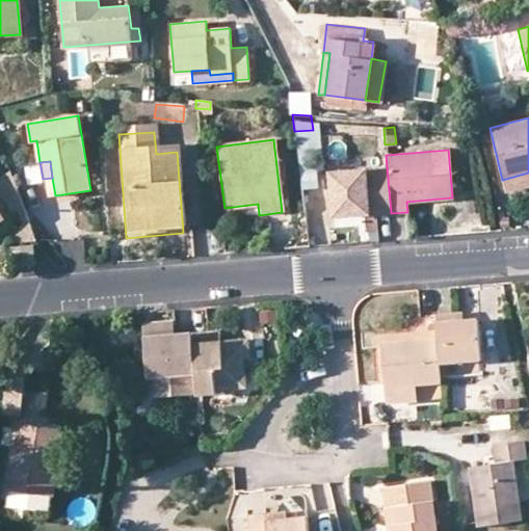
[(387,167),(329,173),(334,218),(391,213),(387,167)]
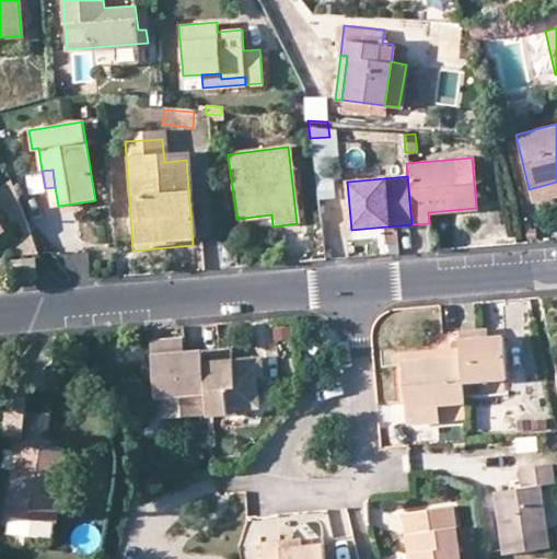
[(0,197),(14,235),(28,230),(9,179),(0,186),(0,197)]
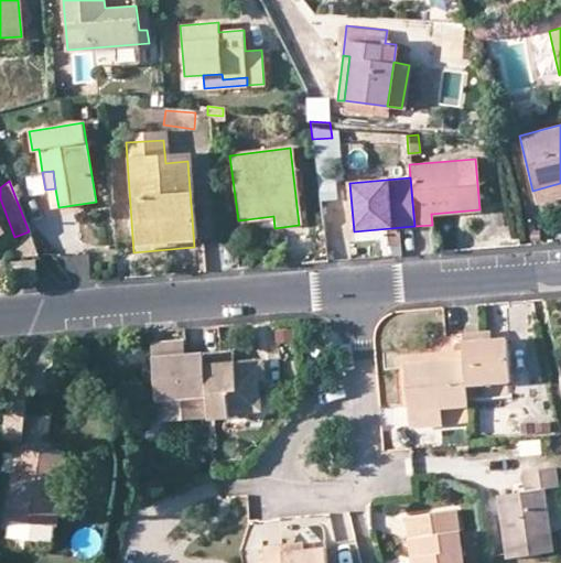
[(535,203),(560,196),(560,183),(532,191),(535,203)]
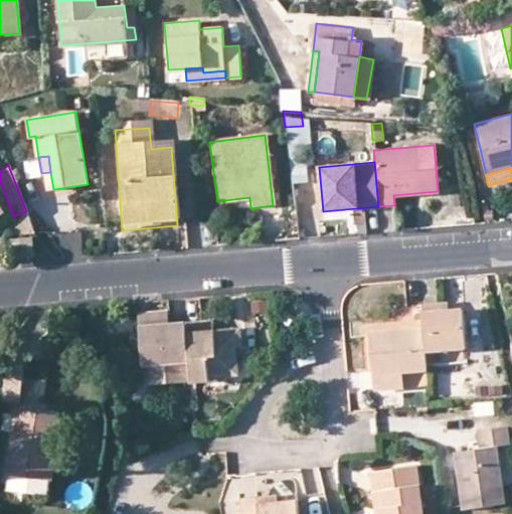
[(33,254),(30,236),(10,238),(11,257),(33,254)]
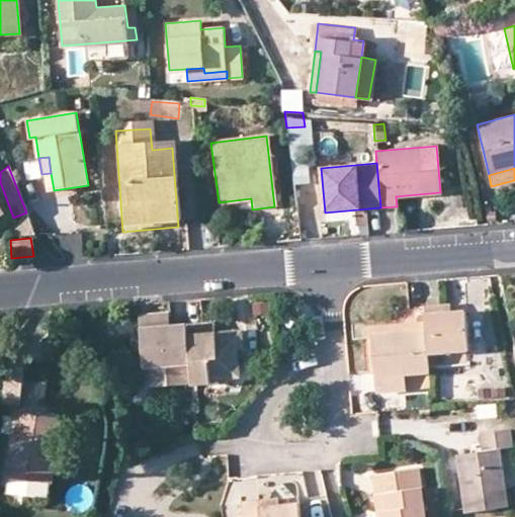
[(450,305),(423,307),(425,331),(426,353),(467,351),(464,311),(451,312),(450,305)]
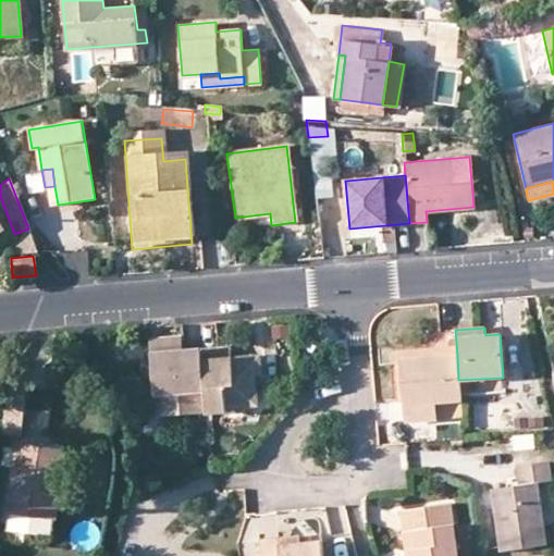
[(148,336),(149,350),(181,348),(180,335),(148,336)]
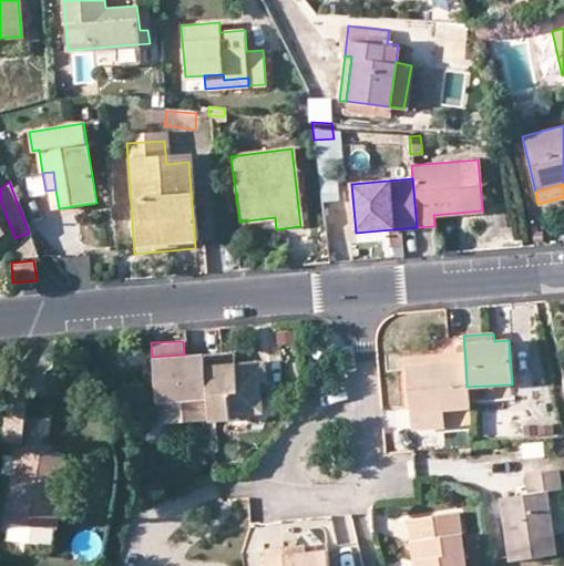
[(235,351),(222,352),(222,364),(235,363),(235,351)]
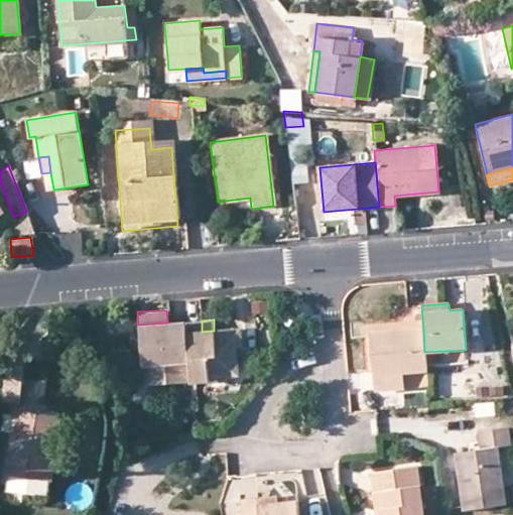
[(202,320),(185,322),(189,381),(189,382),(208,381),(208,375),(237,373),(235,347),(241,347),(240,329),(214,331),(202,332),(202,320)]
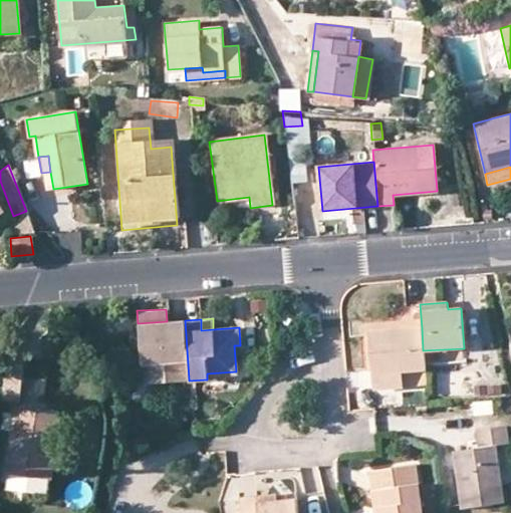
[(167,321),(138,323),(142,382),(189,379),(185,320),(167,321)]
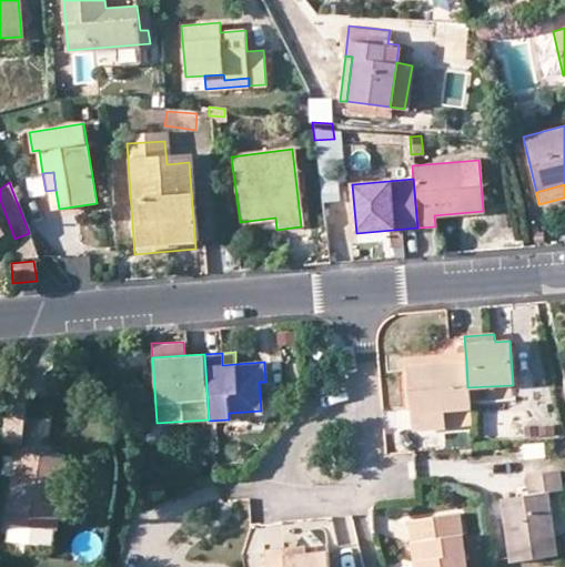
[(466,363),(405,366),(410,429),(443,428),(443,409),(470,408),(467,387),(466,363)]
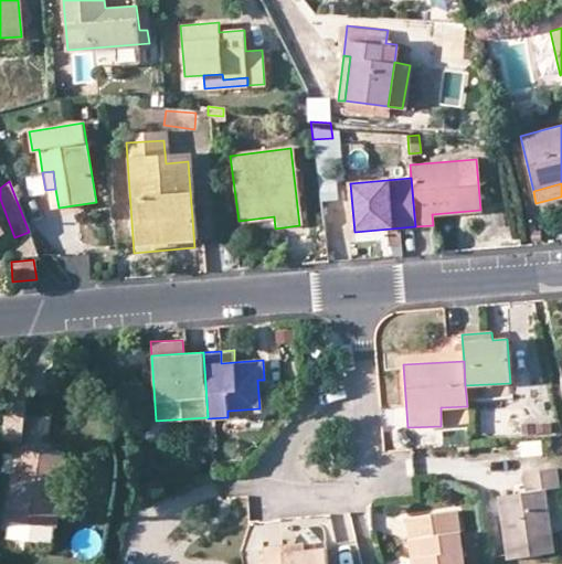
[(24,396),(7,393),(0,443),(17,445),(24,396)]
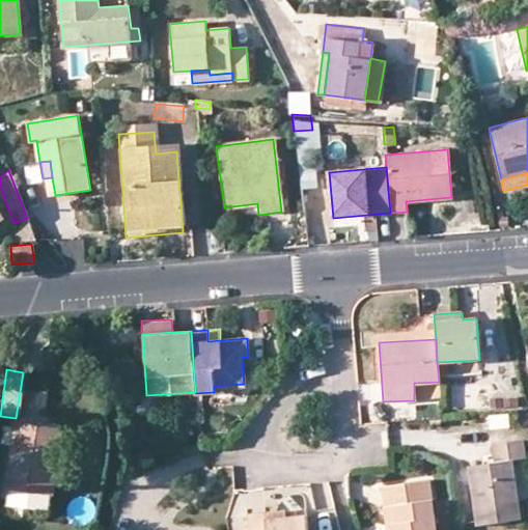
[(512,394),(488,399),(490,412),(515,406),(512,394)]
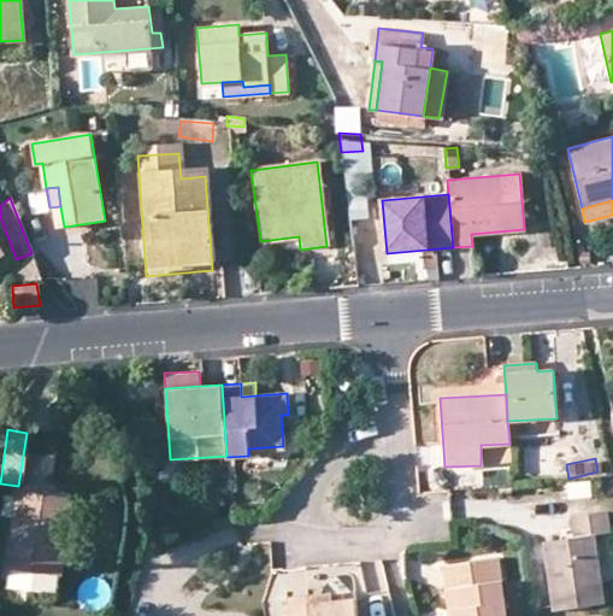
[(585,480),(564,486),(569,503),(590,497),(585,480)]
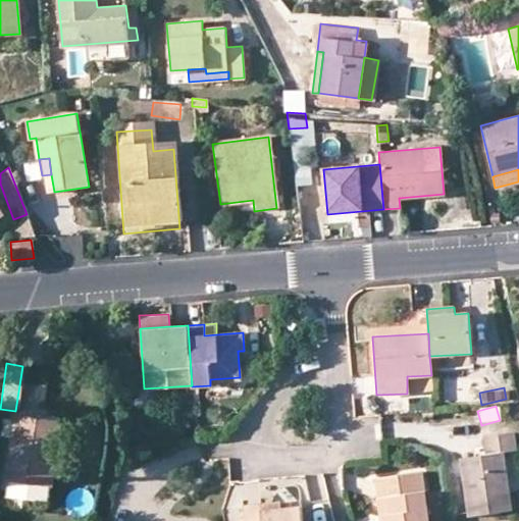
[(56,427),(13,421),(5,482),(47,488),(56,427)]
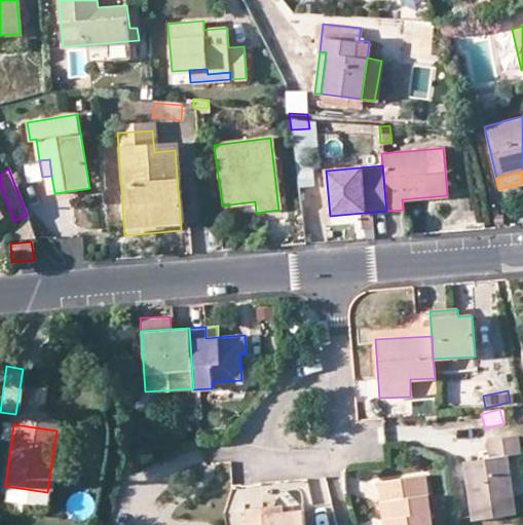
[(487,457),(463,460),(473,520),(514,513),(507,455),(520,453),(516,435),(486,439),(487,457)]
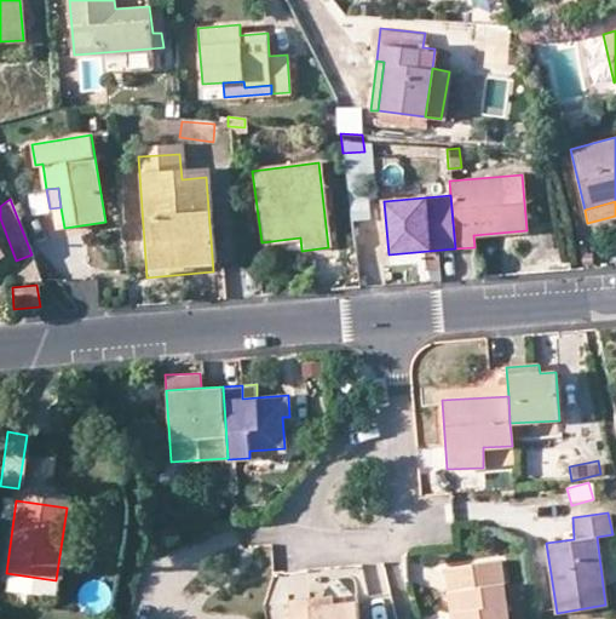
[(443,567),(448,611),(454,611),(455,618),(507,618),(499,560),(443,567)]
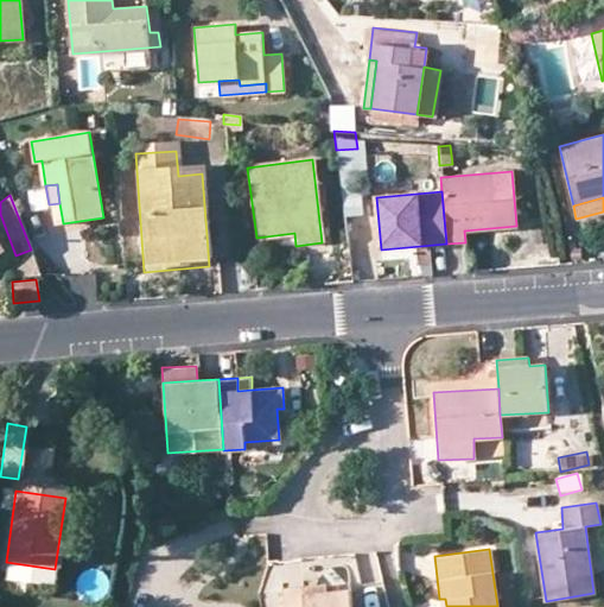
[(325,589),(303,592),(303,600),(326,599),(325,589)]
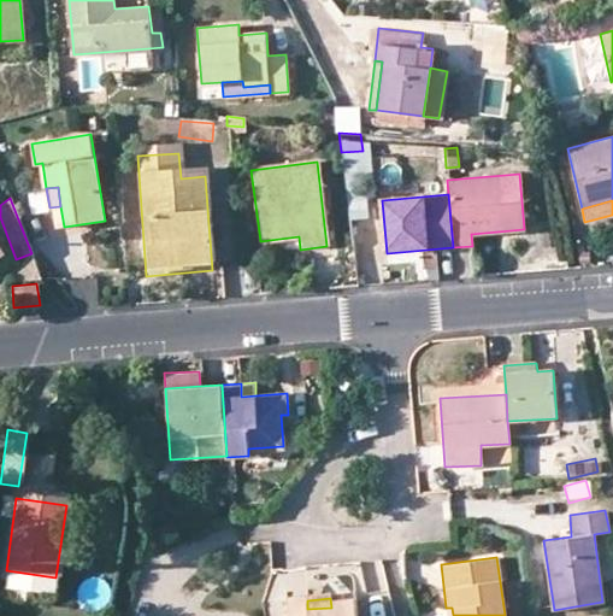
[(355,615),(355,605),(331,608),(307,609),(307,600),(286,603),(287,615),(355,615)]
